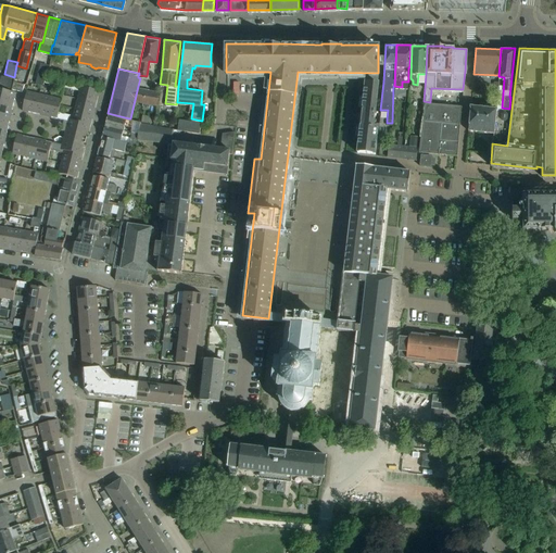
[(361,118),(357,150),(375,152),(378,124),(374,123),(375,109),(378,80),(365,79),(362,111),(361,118)]
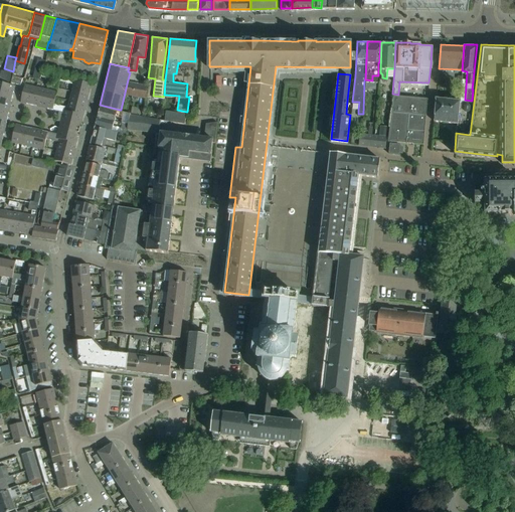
[(70,90),(89,95),(92,81),(82,79),(73,77),(72,81),(70,90)]
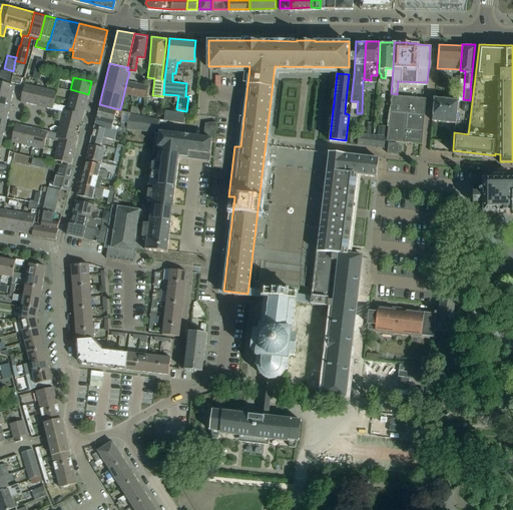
[(0,91),(12,94),(14,83),(0,79),(0,91)]
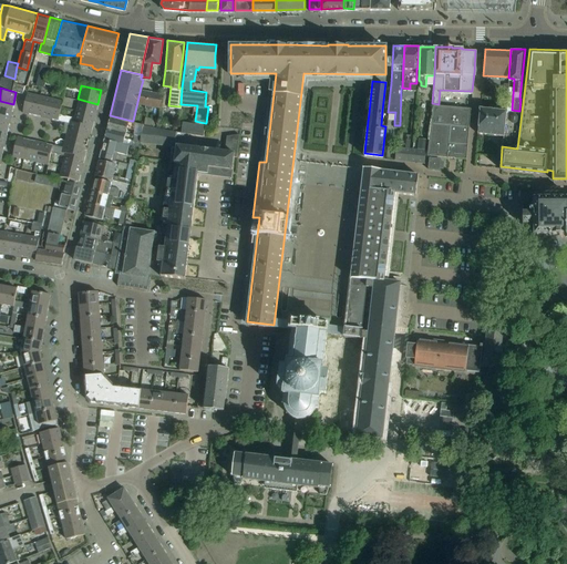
[(141,88),(137,102),(145,103),(144,106),(152,108),(152,104),(160,105),(162,92),(152,91),(152,90),(141,88)]
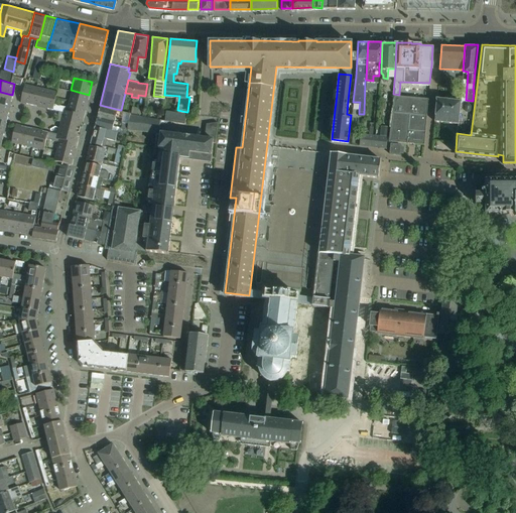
[(31,103),(35,85),(24,83),(20,100),(31,103)]
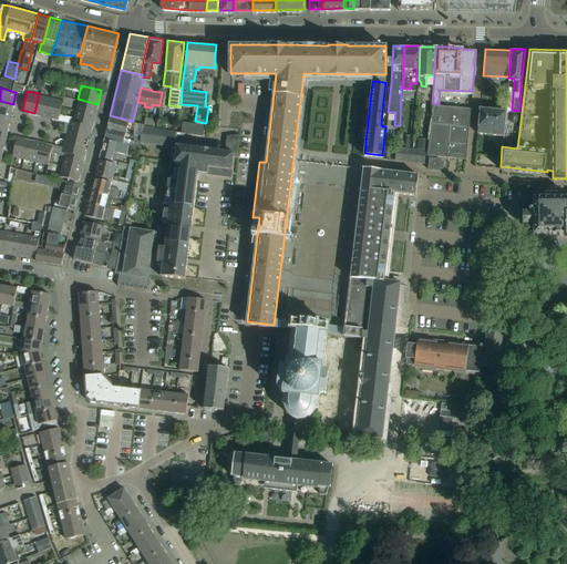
[(45,115),(50,96),(39,93),(34,113),(45,115)]
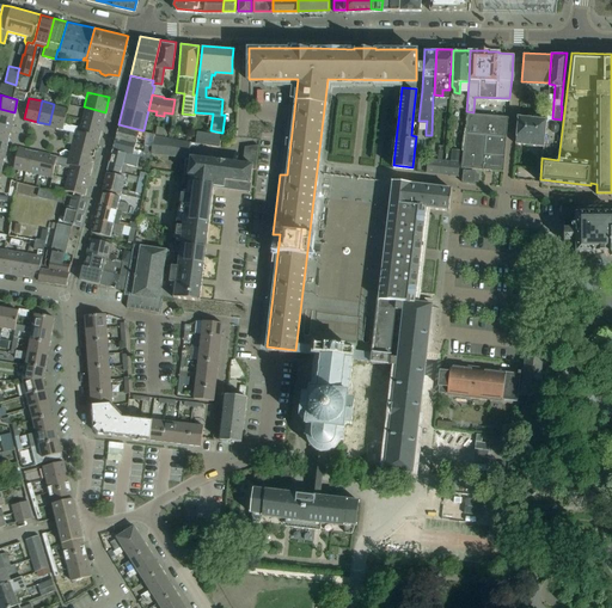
[(62,128),(63,121),(67,106),(54,104),(49,124),(62,128)]
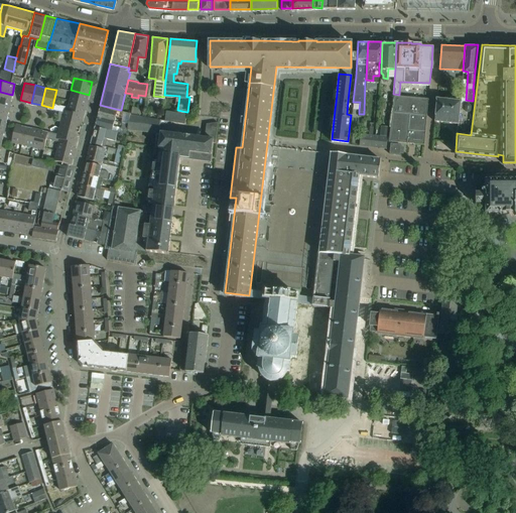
[(87,105),(89,95),(71,90),(68,100),(87,105)]
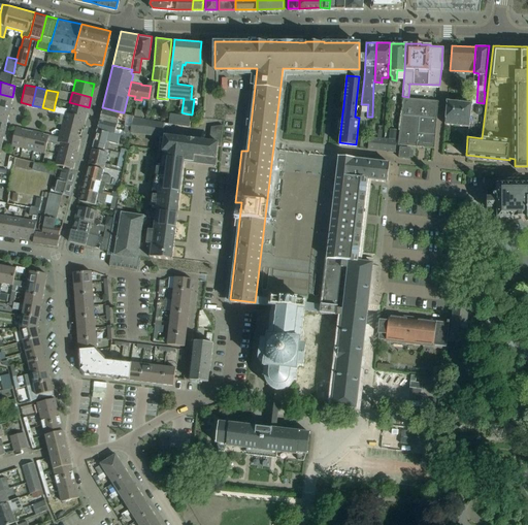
[(0,105),(10,107),(12,97),(0,94),(0,105)]
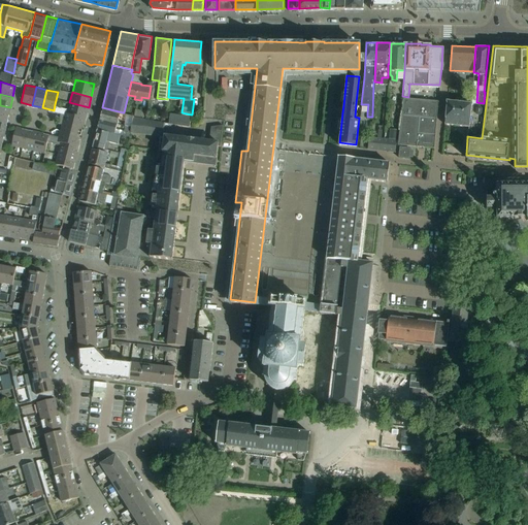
[(438,99),(408,97),(402,96),(398,137),(397,137),(397,142),(434,145),(438,99)]
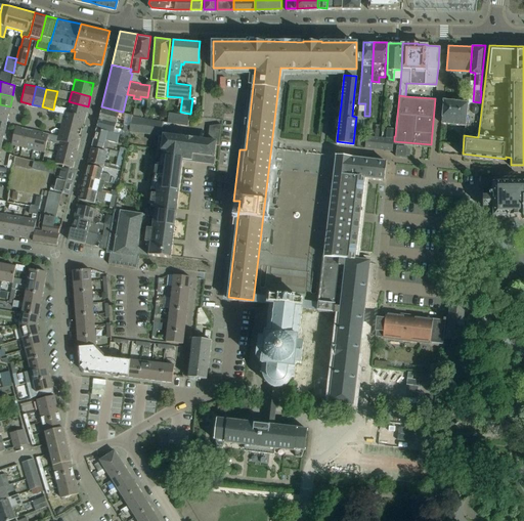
[(468,101),(443,98),(441,121),(466,124),(468,101)]
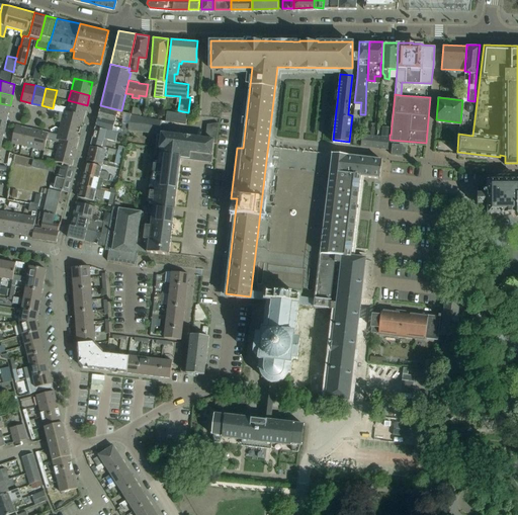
[(84,115),(87,105),(68,100),(67,105),(66,111),(84,115)]
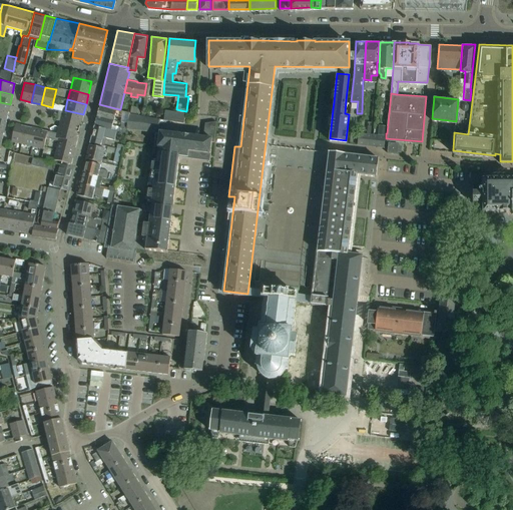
[(0,102),(0,113),(7,115),(10,104),(0,102)]
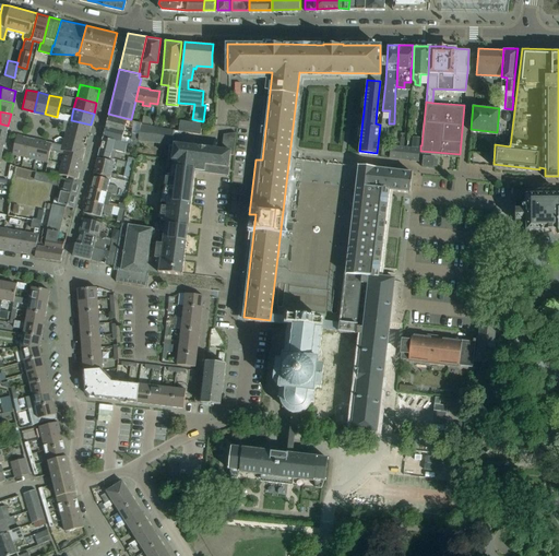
[(108,114),(106,123),(116,126),(123,129),(125,125),(133,127),(132,130),(139,132),(141,121),(131,119),(130,119),(108,114)]
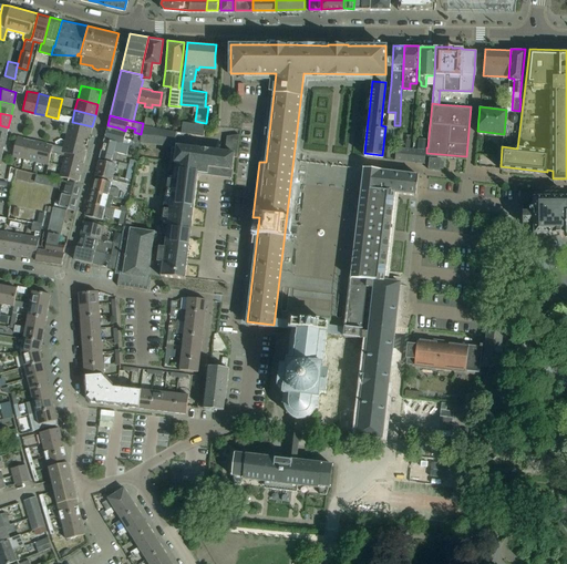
[(143,123),(154,125),(155,116),(144,115),(143,123)]
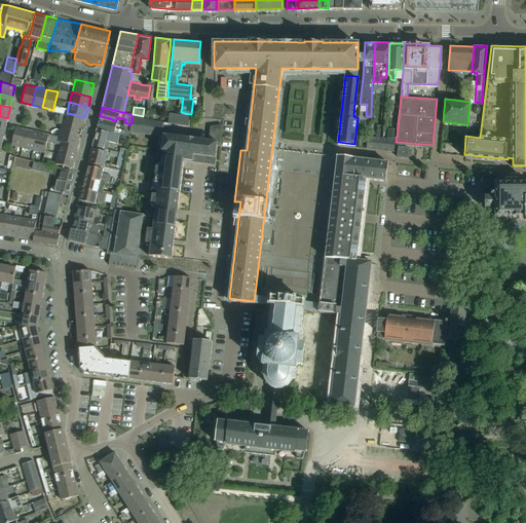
[(190,114),(181,112),(168,111),(167,121),(188,123),(190,114)]
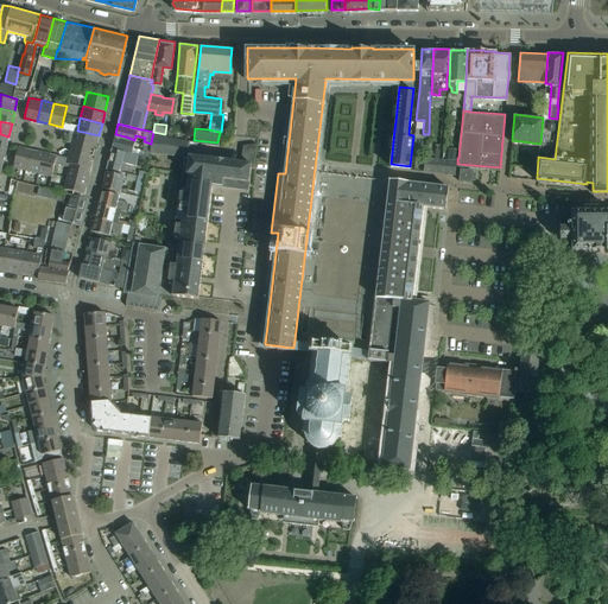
[(99,135),(77,131),(75,129),(71,141),(93,146),(94,139),(97,140),(99,135)]
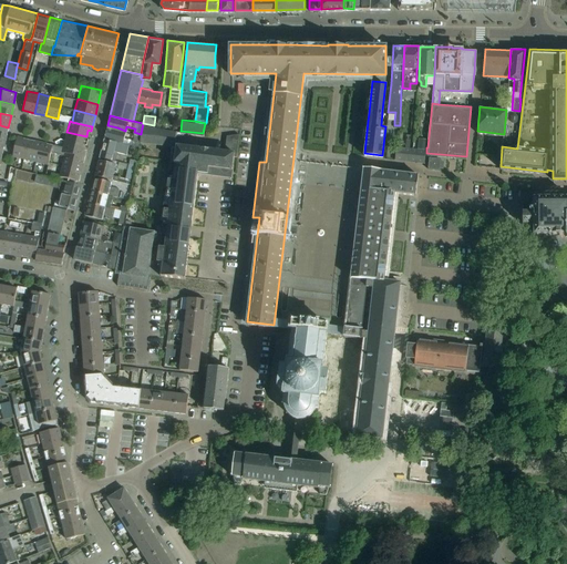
[(176,129),(154,125),(143,123),(141,134),(140,141),(173,144),(173,143),(176,129)]
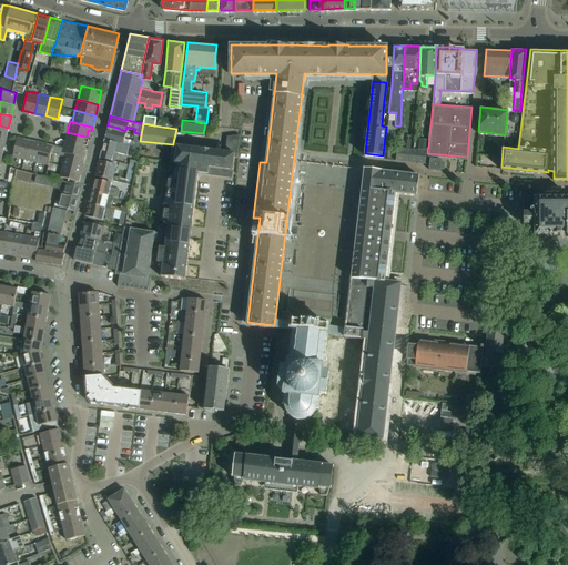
[(140,141),(141,134),(134,132),(133,137),(131,137),(131,138),(124,137),(125,132),(118,130),(107,127),(104,138),(123,142),(123,143),(128,144),(129,143),(138,145),(140,141)]
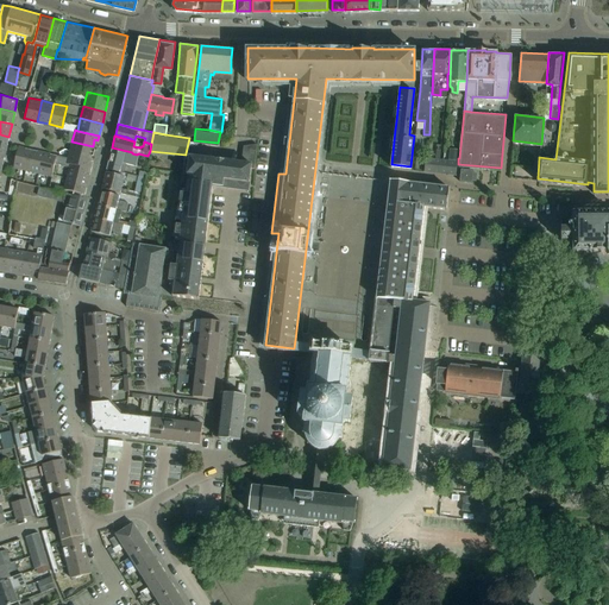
[(90,153),(93,146),(71,142),(68,156),(67,162),(90,169),(93,161),(89,159),(90,153)]
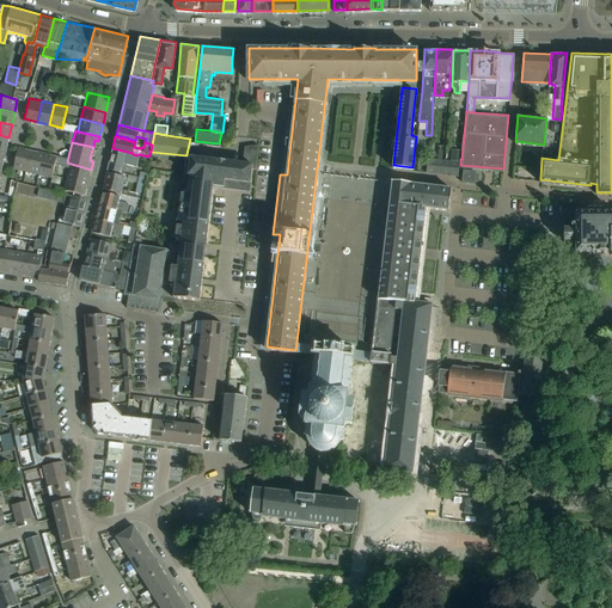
[(227,178),(227,186),(249,189),(252,166),(255,167),(258,142),(257,142),(257,143),(245,145),(243,161),(187,154),(187,155),(185,172),(227,178)]
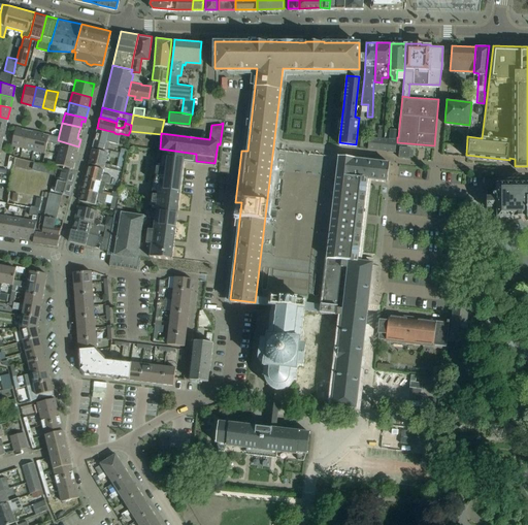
[(22,145),(27,128),(15,125),(11,143),(22,145)]
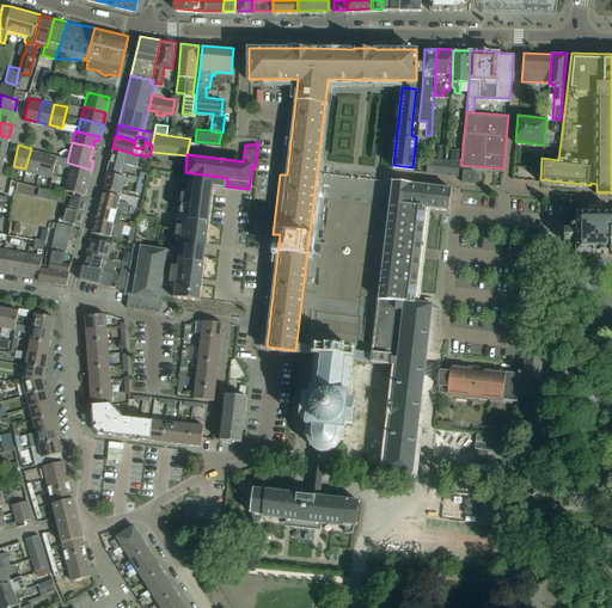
[(25,169),(25,172),(30,173),(31,171),(38,172),(43,151),(31,148),(25,169)]
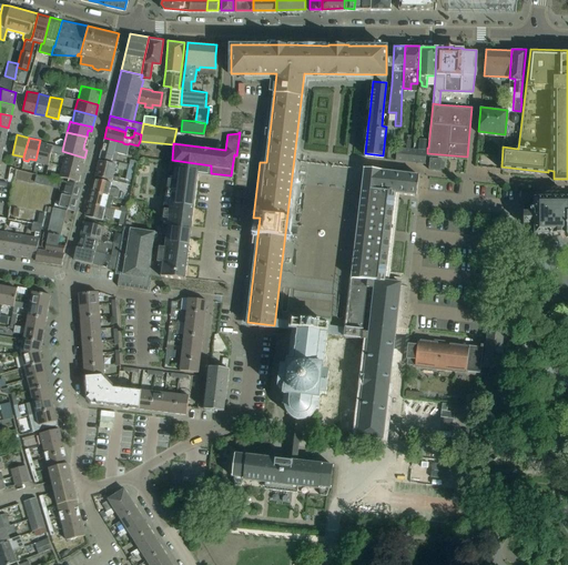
[(127,153),(128,144),(123,143),(123,142),(104,138),(100,155),(110,159),(115,160),(118,151),(127,153)]
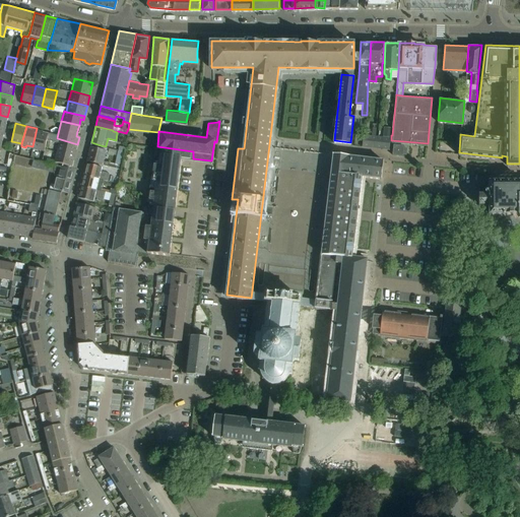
[(384,126),(383,134),(391,134),(392,126),(384,126)]
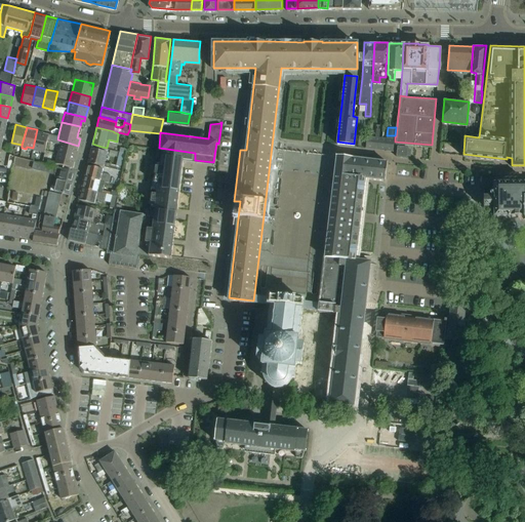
[(37,129),(33,148),(43,151),(46,141),(48,132),(37,129)]
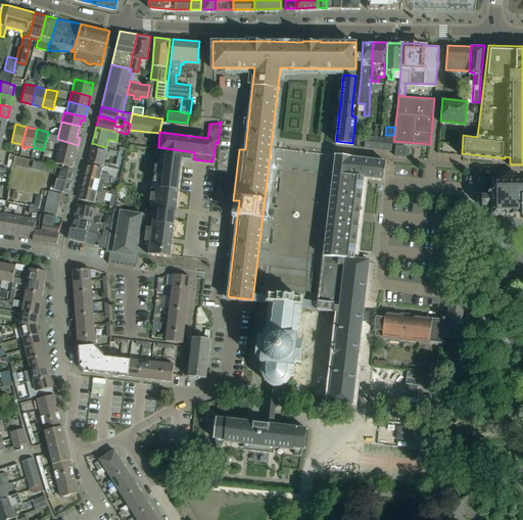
[(364,145),(384,147),(391,148),(392,141),(392,137),(366,134),(364,145)]
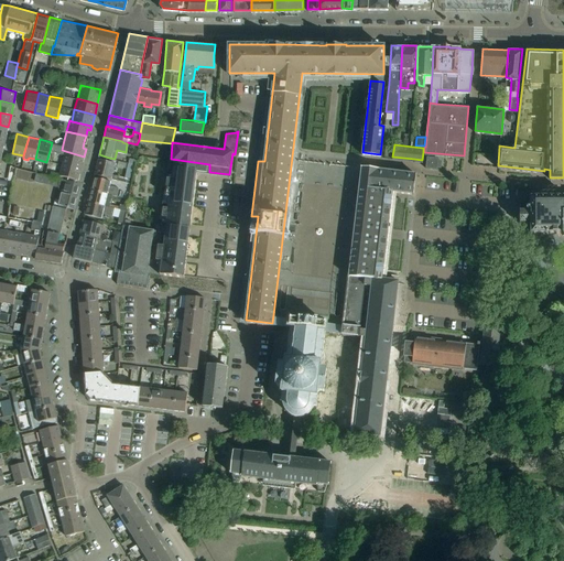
[(80,169),(84,157),(62,150),(61,154),(64,154),(62,164),(80,169)]
